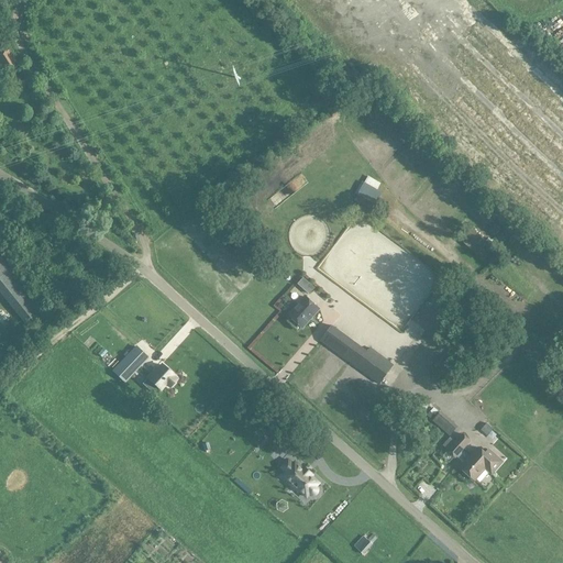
[(20,66),(8,46),(0,51),(0,64),(6,73),(7,74),(20,66)]
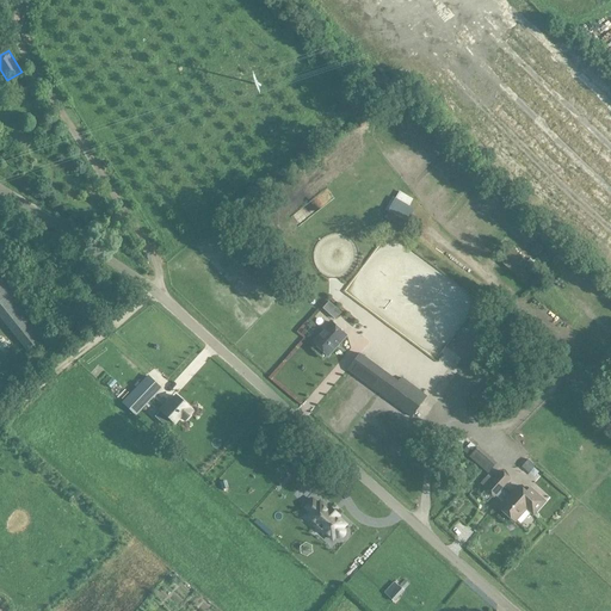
[(407,223),(414,210),(399,201),(390,214),(407,223)]
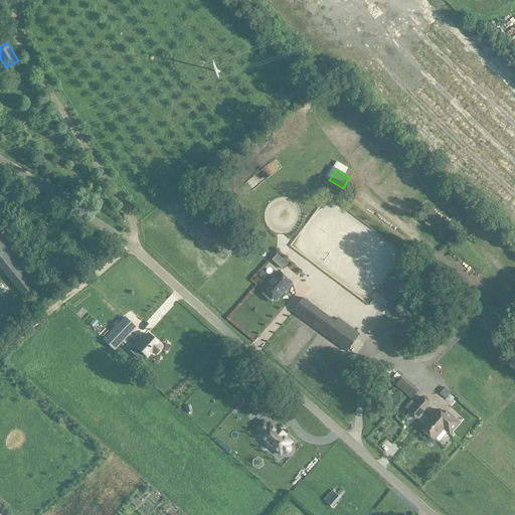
[(465,224),(472,217),(464,210),(457,217),(465,224)]
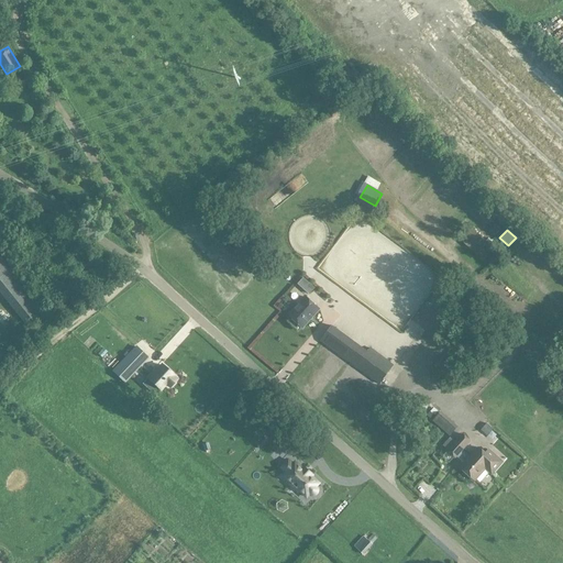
[(0,294),(24,323),(43,309),(0,255),(0,294)]
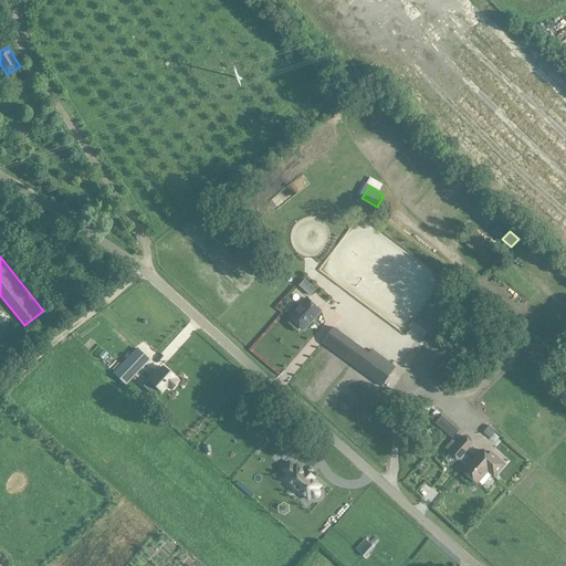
[(316,289),(305,279),(299,285),(311,295),(316,289)]
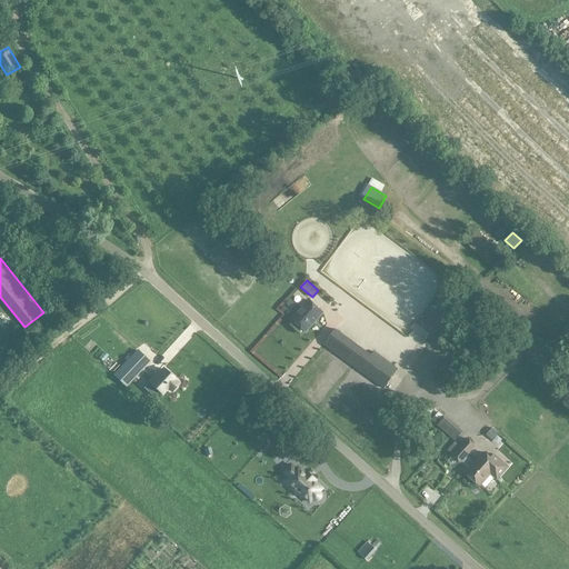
[(309,300),(292,320),(306,331),(322,312),(309,300)]
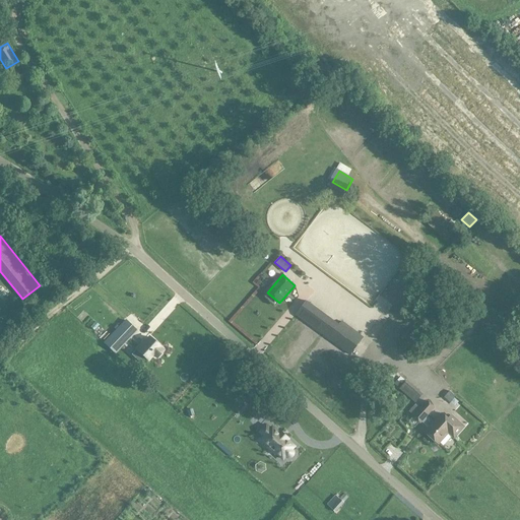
[(342,322),(339,325),(307,301),(296,315),(329,339),(350,354),(364,337),(342,322)]
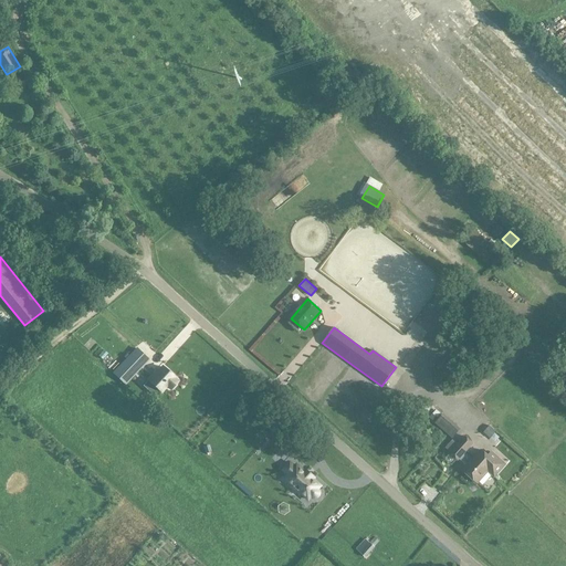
[(125,385),(149,359),(137,348),(113,373),(125,385)]
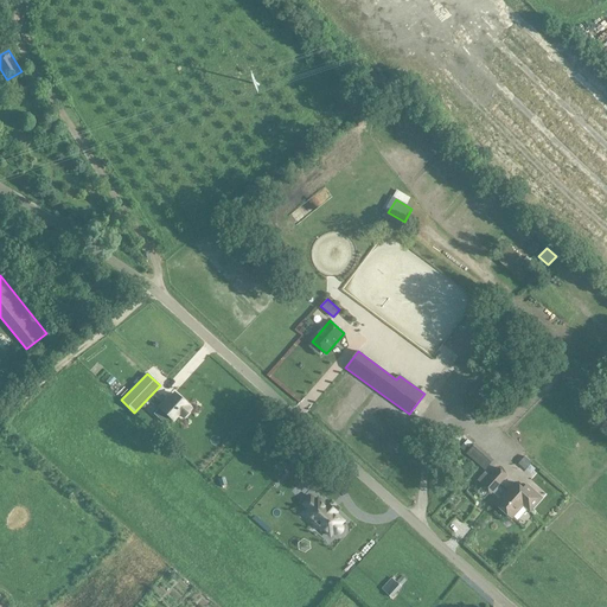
[(158,407),(153,413),(166,426),(172,420),(173,421),(179,414),(183,417),(191,409),(186,406),(187,406),(174,394),(168,400),(167,398),(159,408),(158,407)]
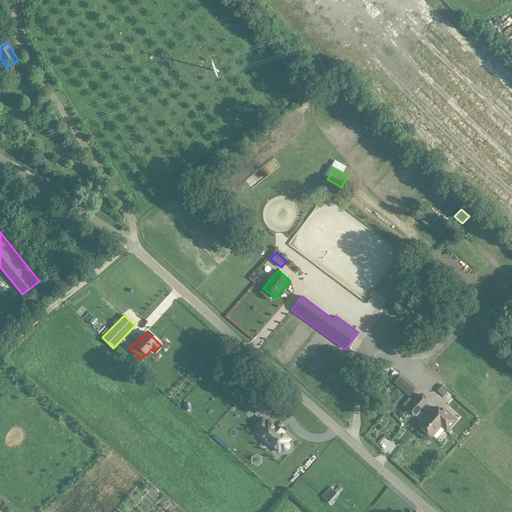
[(274,401),(265,393),(256,403),(265,411),(274,401)]
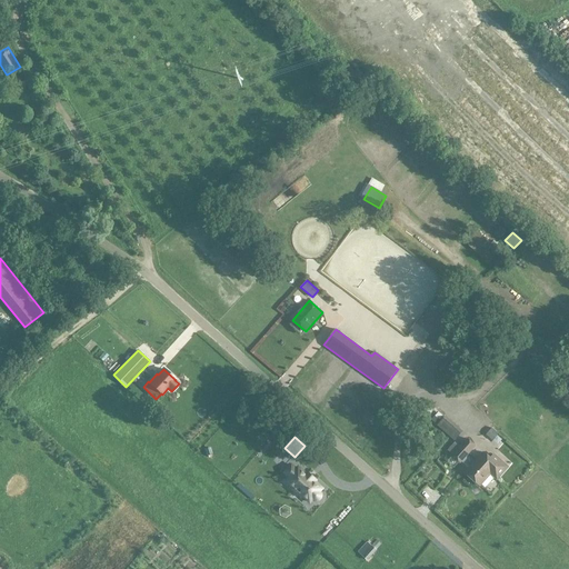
[(468,439),(463,445),(471,451),(476,446),(468,439)]
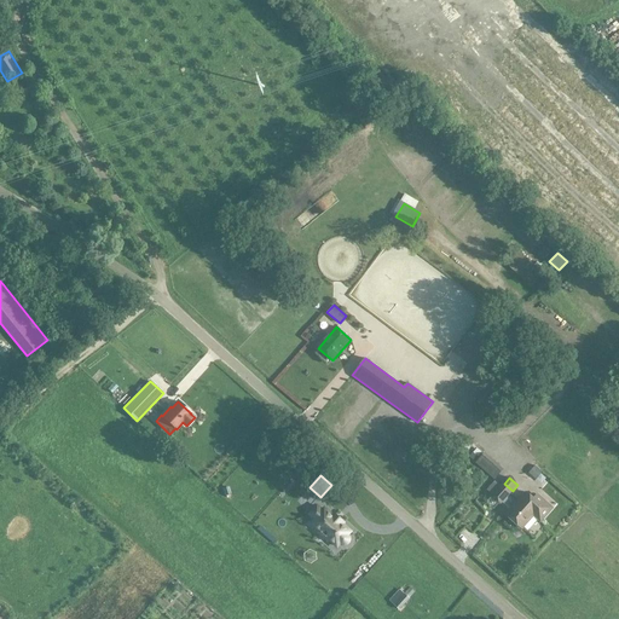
[(504,484),(493,496),(501,503),(513,491),(504,484)]
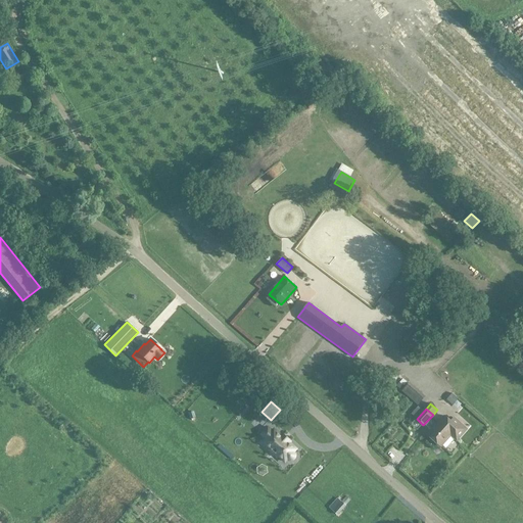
[(444,417),(438,423),(452,435),(450,435),(457,440),(467,430),(454,418),(450,422),(444,417)]
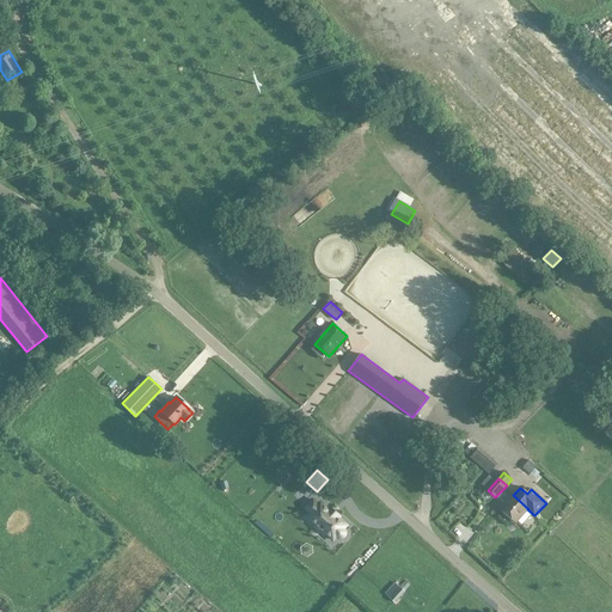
[(516,522),(527,509),(528,509),(513,495),(501,509),(516,522)]
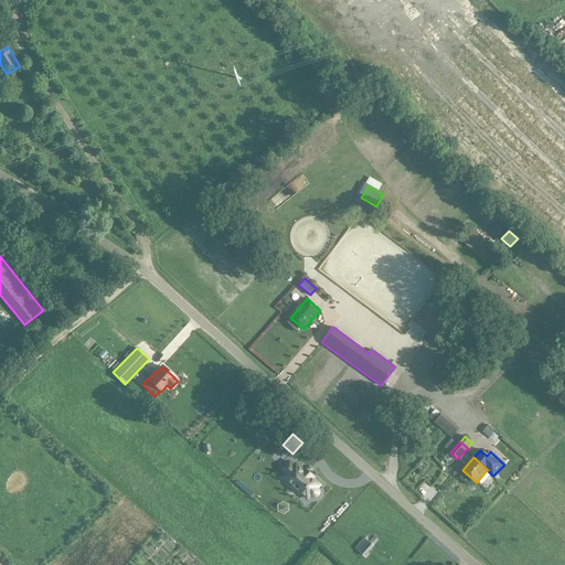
[(308,499),(310,497),(312,498),(315,498),(316,497),(318,496),(319,494),(319,492),(319,490),(318,488),(320,486),(312,478),(313,477),(306,470),(305,471),(296,465),(295,467),(289,462),(283,470),(288,473),(296,481),(291,484),(290,487),(299,493),(300,492),(308,499)]
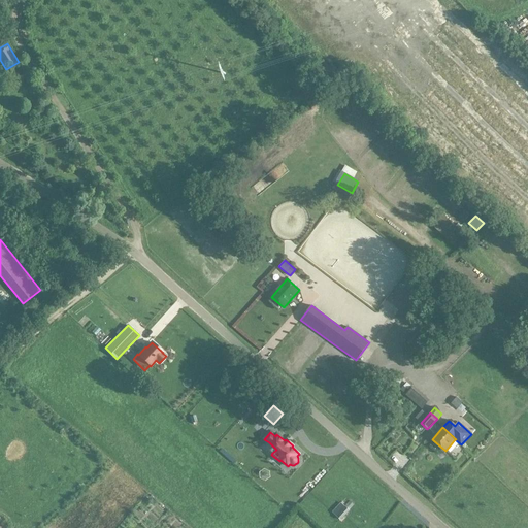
[(344,506),(341,509),(335,516),(340,520),(349,510),(344,506)]
